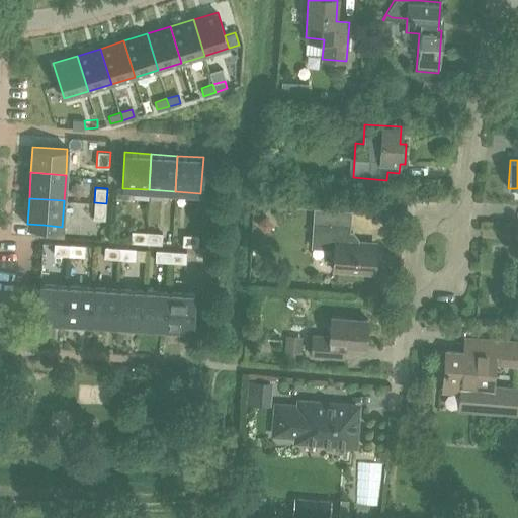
[(106,203),(94,202),(93,219),(105,220),(106,203)]
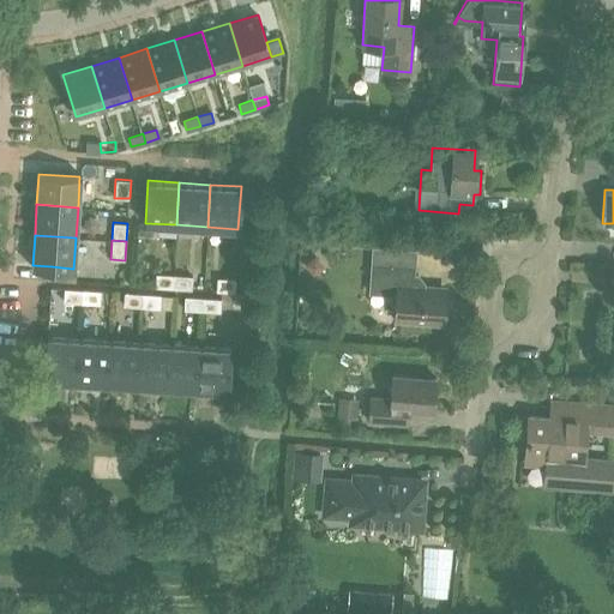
[(372,245),(372,246),(369,290),(396,293),(395,319),(439,323),(443,287),(423,286),(423,281),(417,274),(414,274),(415,248),(372,245)]
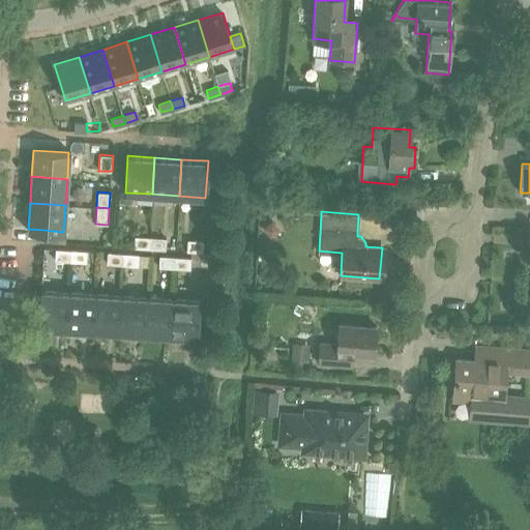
[(275,231),(276,226),(272,222),(265,228),(271,235),(275,231)]
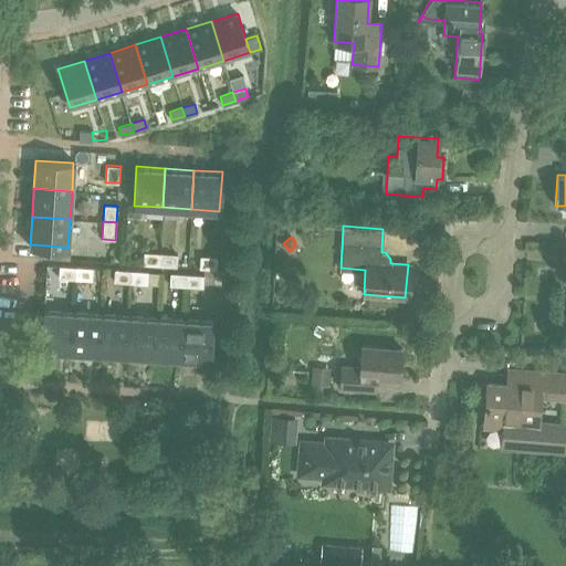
[(46,255),(67,257),(67,248),(48,245),(46,255)]
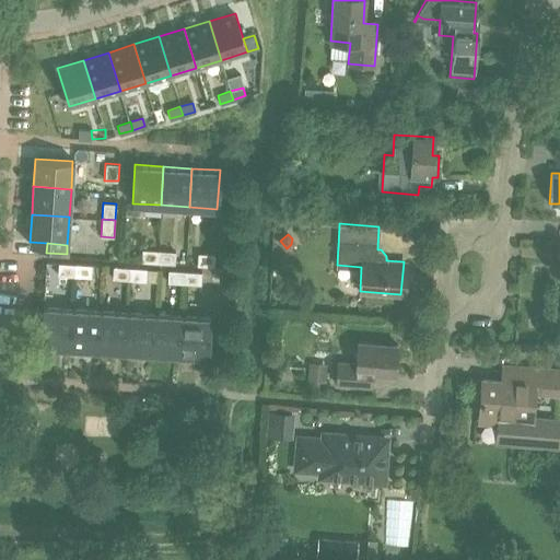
[(141,261),(158,263),(158,249),(142,249),(141,261)]
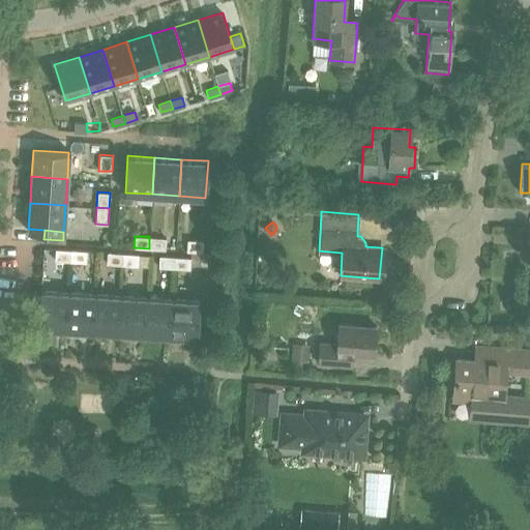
[(149,236),(149,248),(166,249),(167,237),(149,236)]
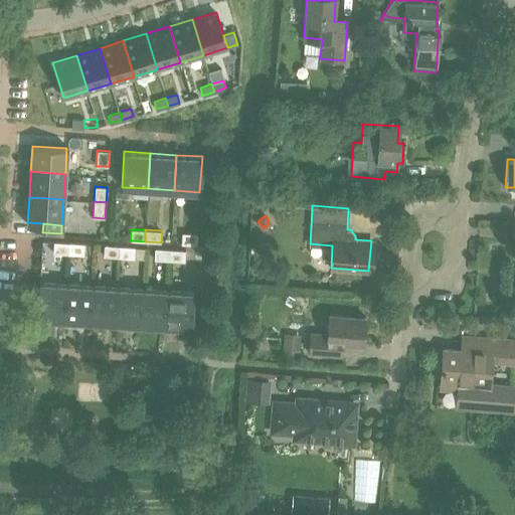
[(181,243),(190,244),(191,232),(182,232),(181,243)]
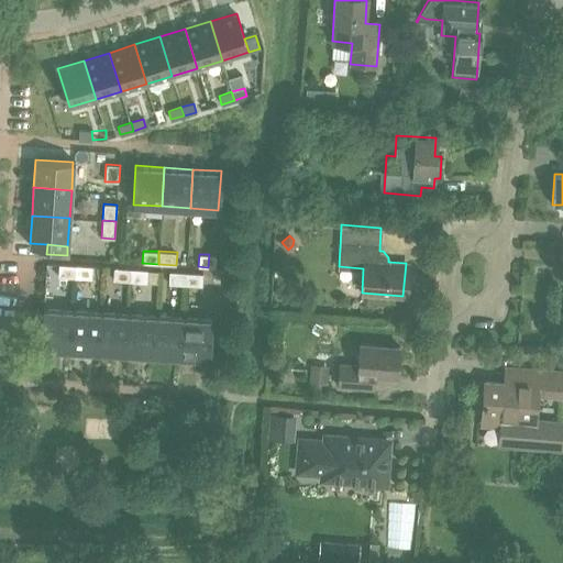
[(58,276),(74,277),(74,265),(58,264),(58,276)]
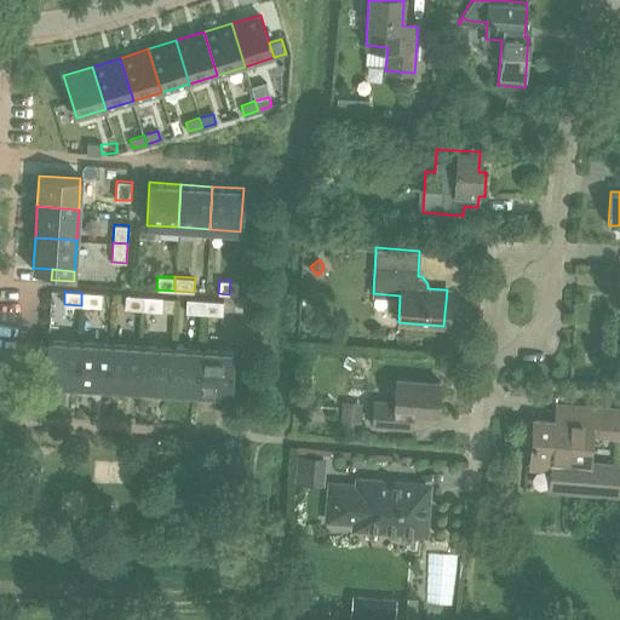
[(81,292),(81,305),(101,306),(102,293),(81,292)]
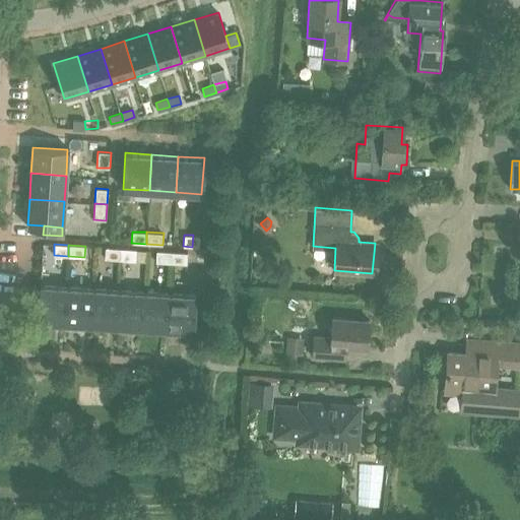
[(105,259),(120,260),(120,248),(105,247),(105,259)]
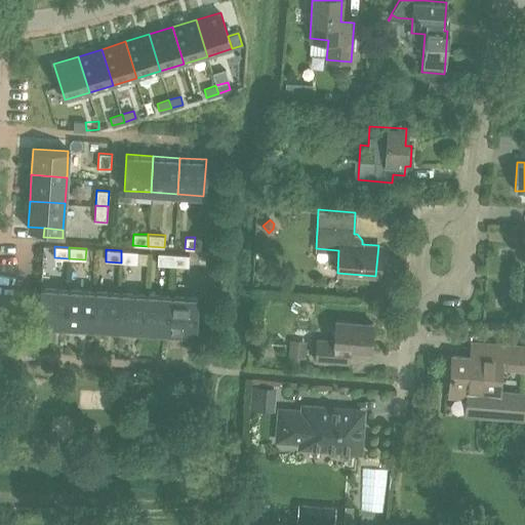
[(121,250),(121,263),(137,264),(137,251),(121,250)]
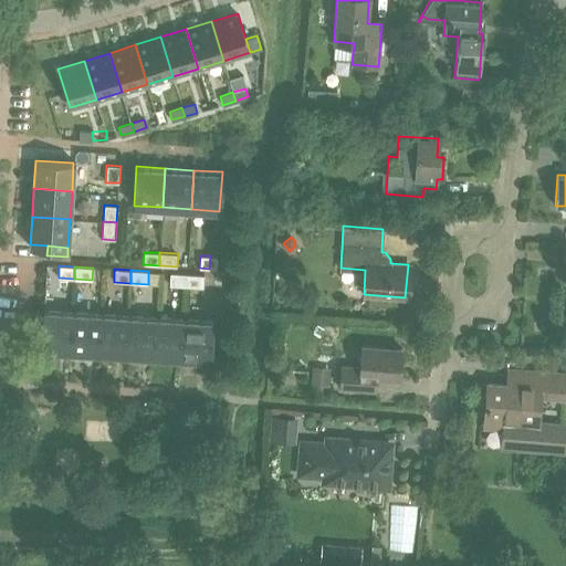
[(169,285),(186,286),(187,273),(170,272),(169,285)]
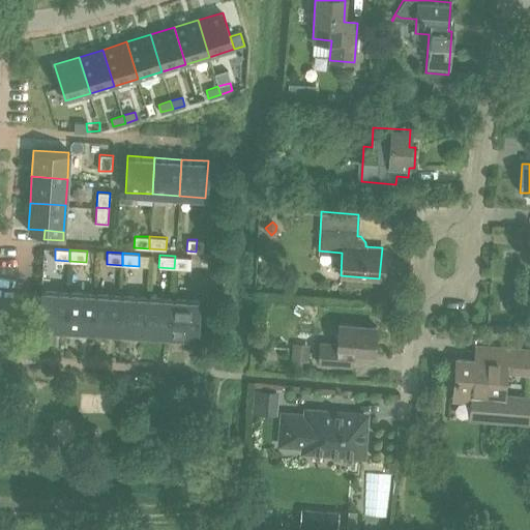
[(175,256),(174,268),(190,269),(190,257),(175,256)]
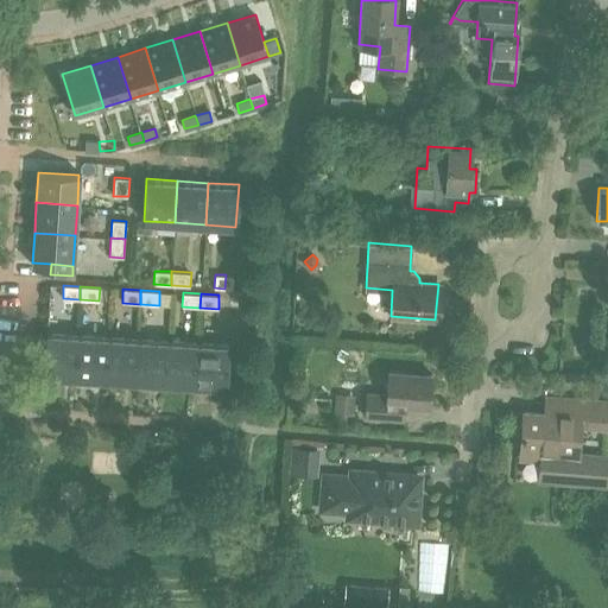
[(44,375),(75,377),(77,335),(48,333),(44,375)]
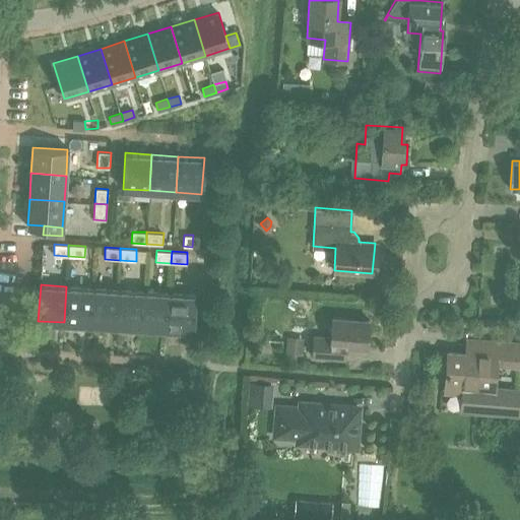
[(66,286),(64,322),(89,324),(91,287),(66,286)]
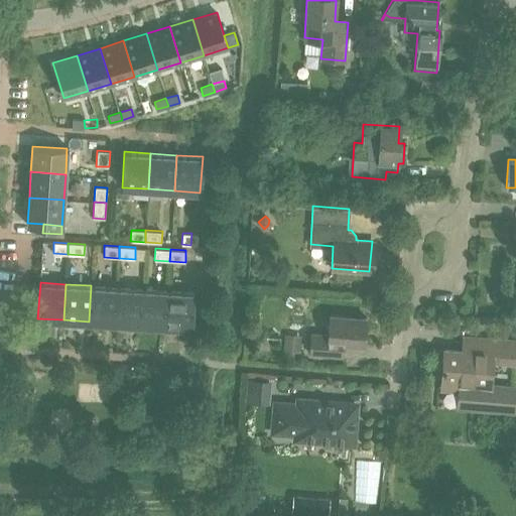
[(91,285),(89,321),(115,323),(117,287),(91,285)]
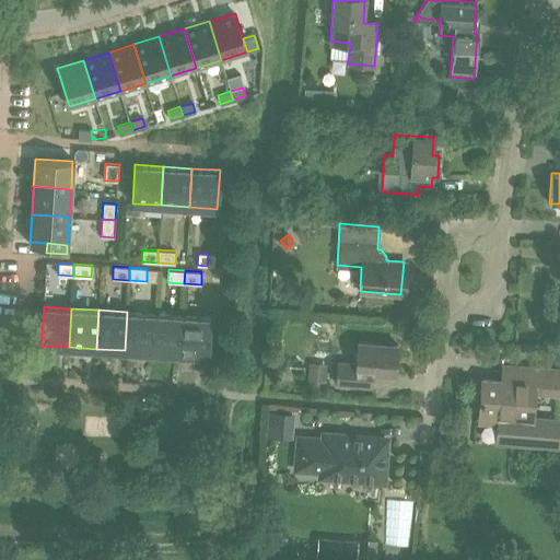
[(127,312),(125,350),(152,351),(154,313),(127,312)]
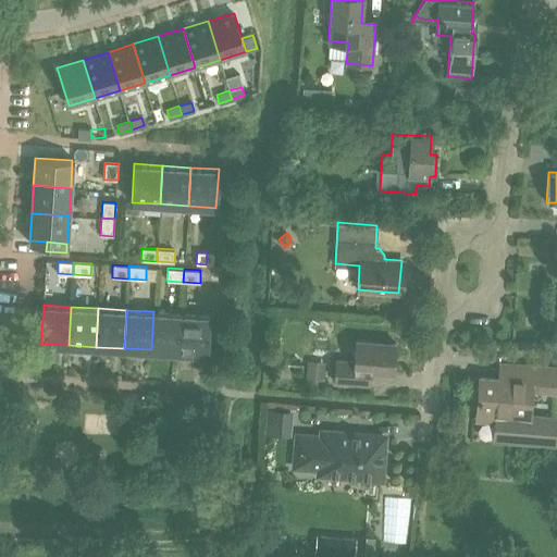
[(153,311),(151,349),(180,351),(182,313),(153,311)]
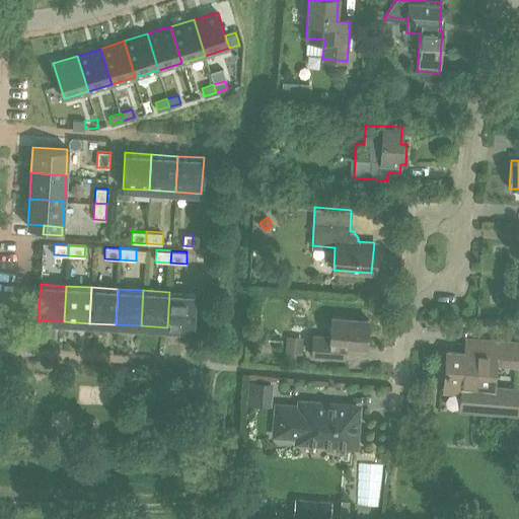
[(169,292),(167,327),(193,328),(195,293),(169,292)]
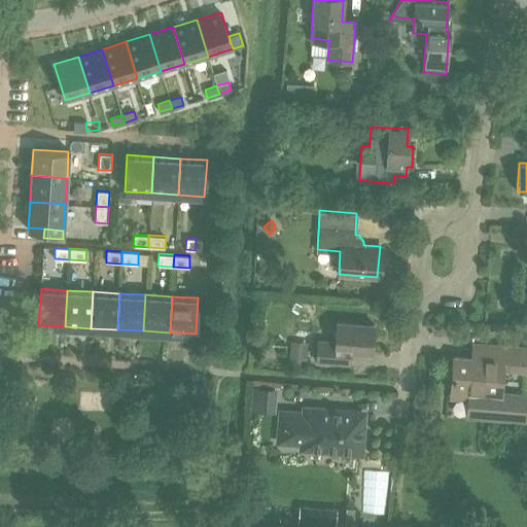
[(372,352),(374,323),(337,320),(335,341),(318,340),(316,360),(341,362),(342,350),(372,352)]
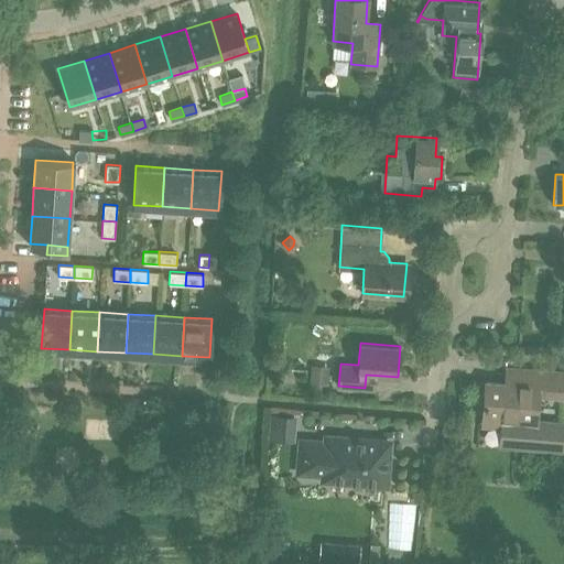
[(328,383),(329,366),(311,365),(310,382),(328,383)]
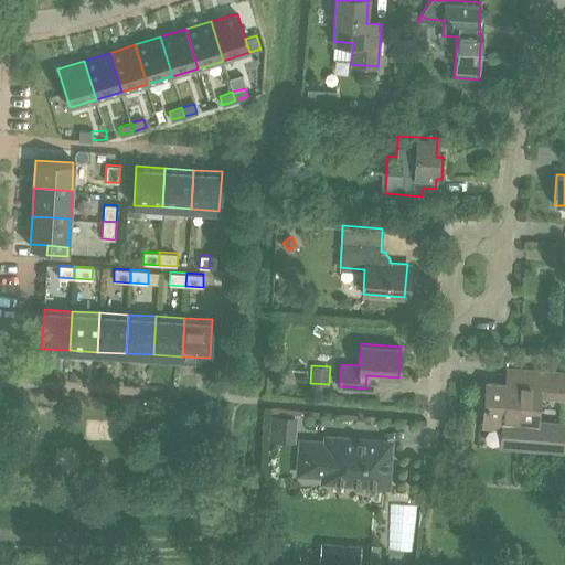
[(482,425),(502,426),(501,439),(519,441),(519,446),(550,448),(550,444),(563,445),(563,439),(564,439),(564,423),(536,422),(539,395),(564,396),(564,372),(516,369),(515,384),(486,382),(482,425)]
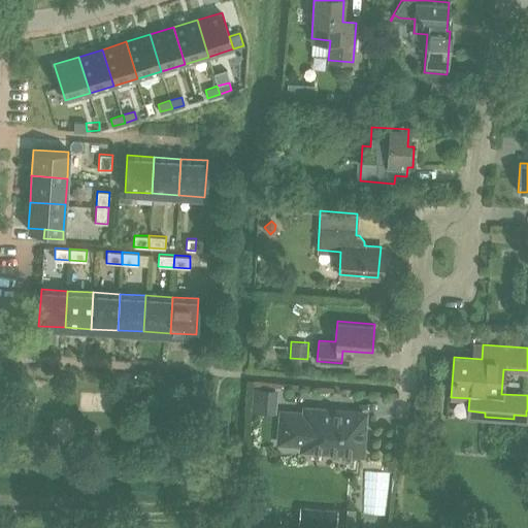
[(275,413),(277,388),(253,386),(251,410),(275,413)]
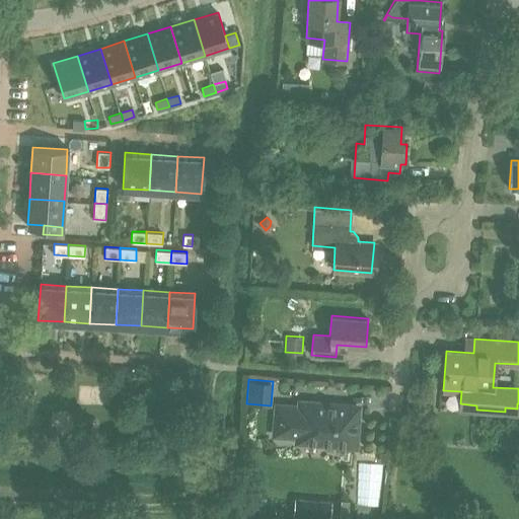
[(297,440),(354,444),(357,405),(300,401),(299,406),(276,404),(274,434),(297,436),(297,440)]
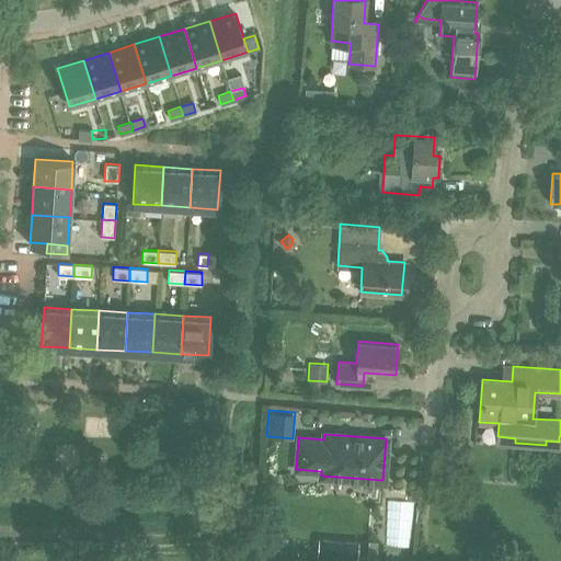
[(391,549),(418,549),(418,504),(391,504),(391,549)]
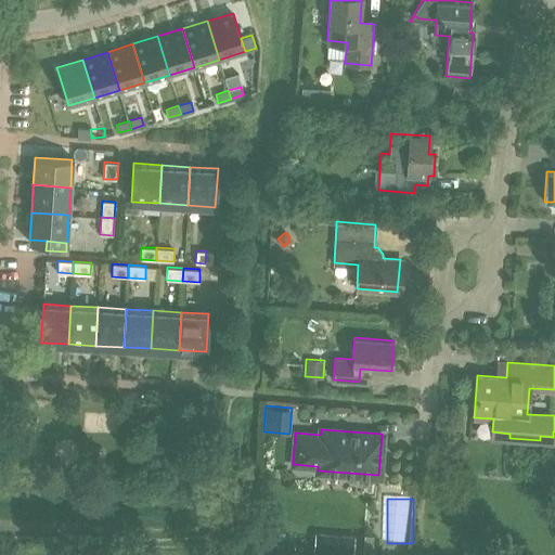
[(314,552),(330,553),(331,533),(315,532),(314,552)]
